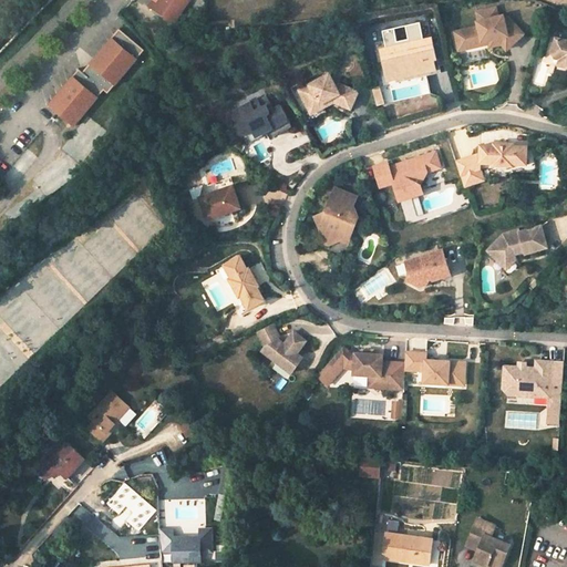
[(174,24),(189,0),(162,0),(161,3),(155,0),(154,0),(150,7),(174,24)]
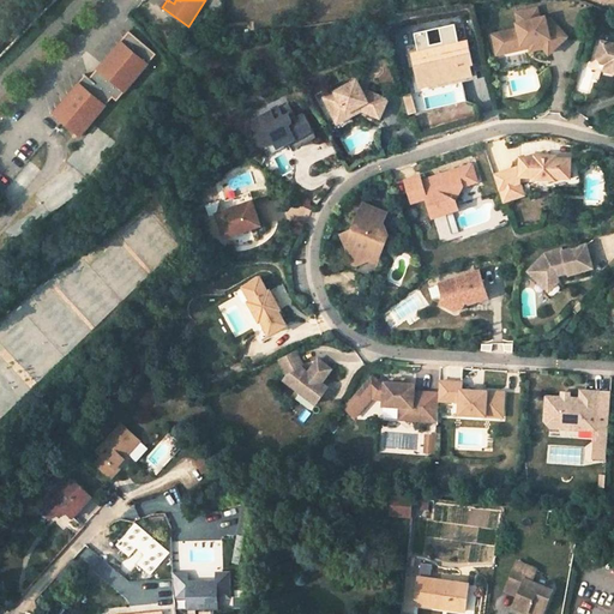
[(549,53),(569,36),(551,18),(546,19),(546,17),(517,23),(518,29),(493,35),(495,46),(505,43),(507,52),(524,48),(523,44),(529,43),(537,41),(545,48),(549,53)]
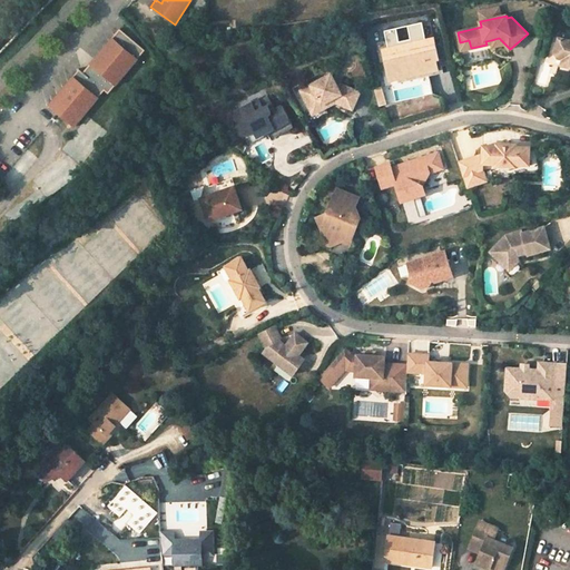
[(50,105),(76,127),(106,90),(109,94),(146,50),(120,29),(99,53),(95,59),(97,61),(86,75),(79,69),(50,105)]
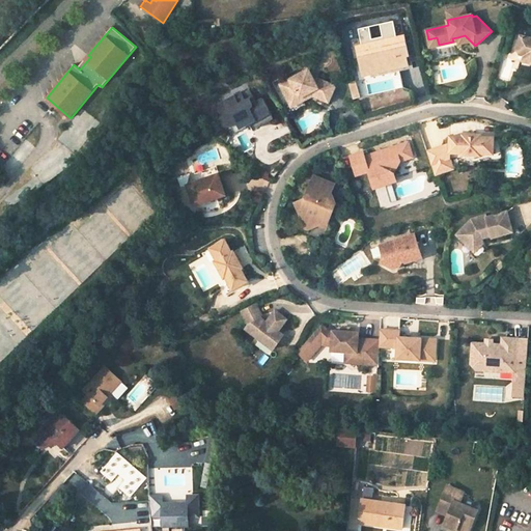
[(465,35),(457,37),(459,44),(471,42),(465,35)]
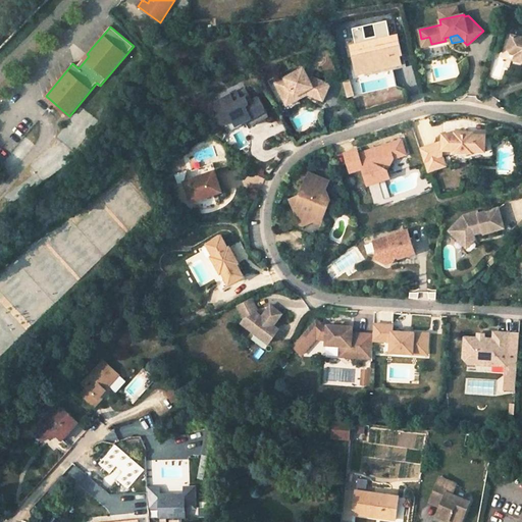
[(402,64),(400,55),(402,55),(398,36),(351,46),(353,57),(358,56),(361,68),(370,66),(394,66),(402,64)]
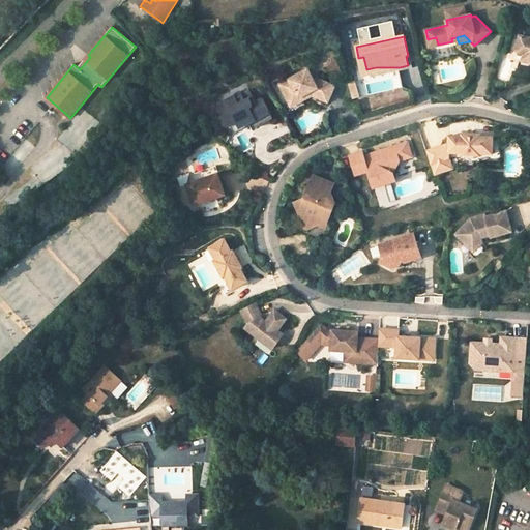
[(529,37),(524,36),(521,51),(524,55),(528,56),(529,56),(529,37)]
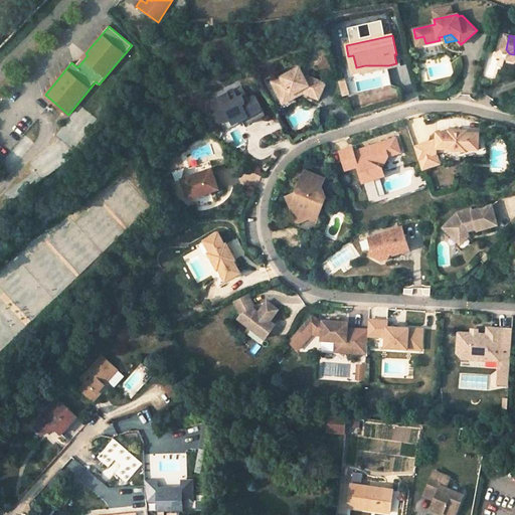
[(423,36),(415,38),(417,45),(425,43),(423,36)]
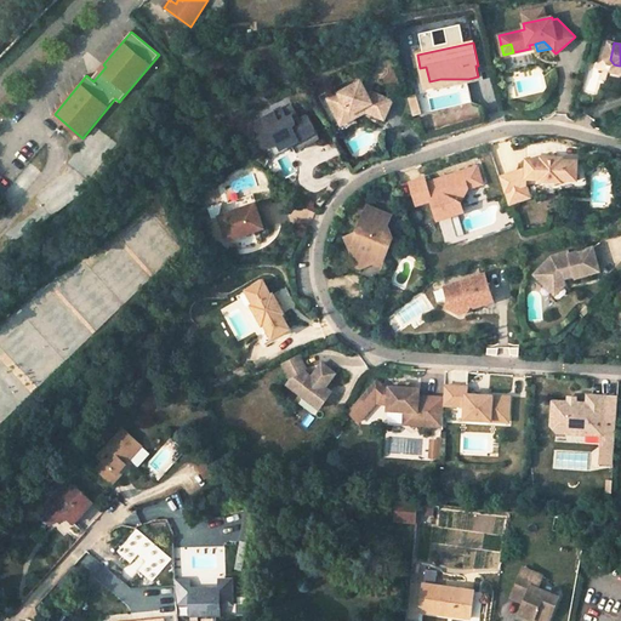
[(429,81),(426,67),(420,68),(425,89),(468,79),(440,79),(429,81)]
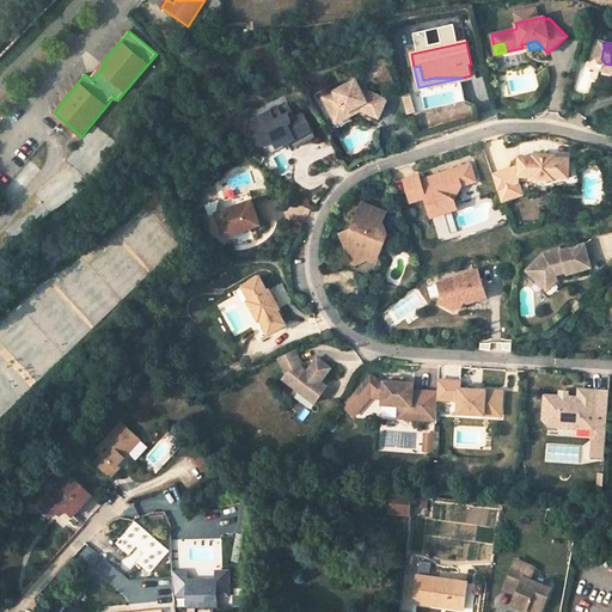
[(379,117),(386,99),(368,92),(363,95),(355,80),(323,98),(334,116),(344,111),(346,112),(359,105),(361,110),(379,117)]
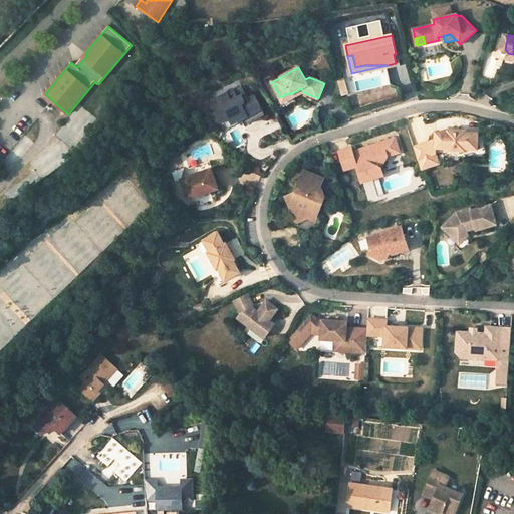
[(348,94),(343,78),(337,80),(342,96),(348,94)]
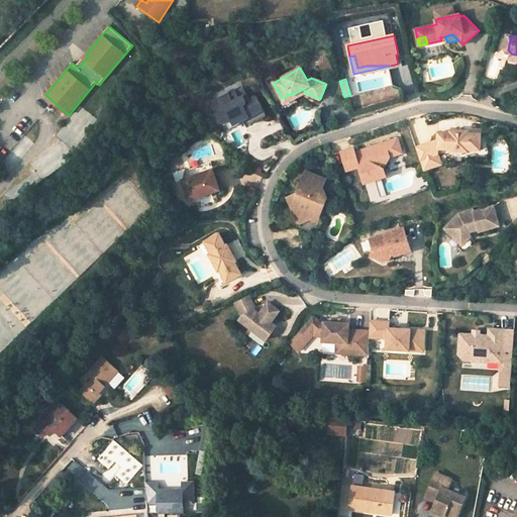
[(267,116),(256,98),(249,101),(242,88),(211,105),(220,122),(226,124),(242,115),(244,119),(248,126),(267,116)]
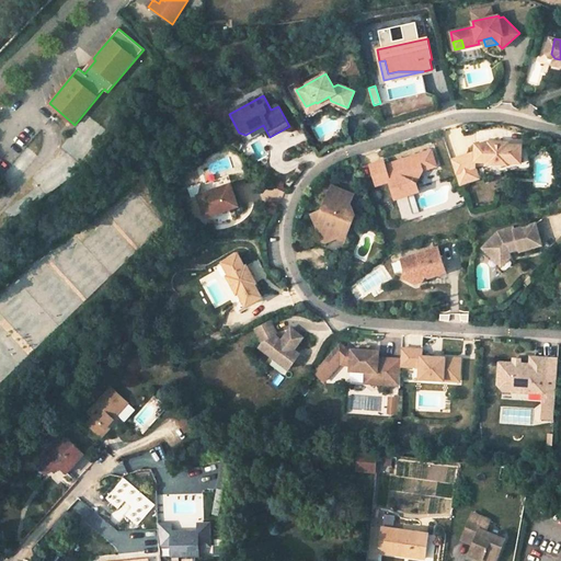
[(309,113),(331,101),(329,96),(317,103),(316,102),(306,106),(309,113)]
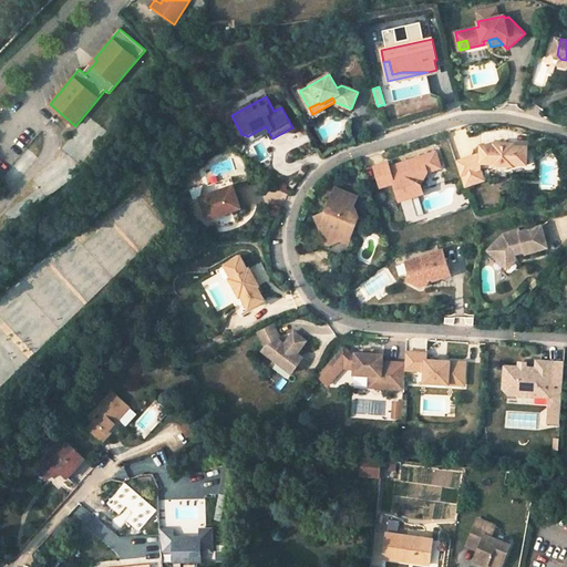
[(250,140),(268,131),(266,126),(248,136),(250,140)]
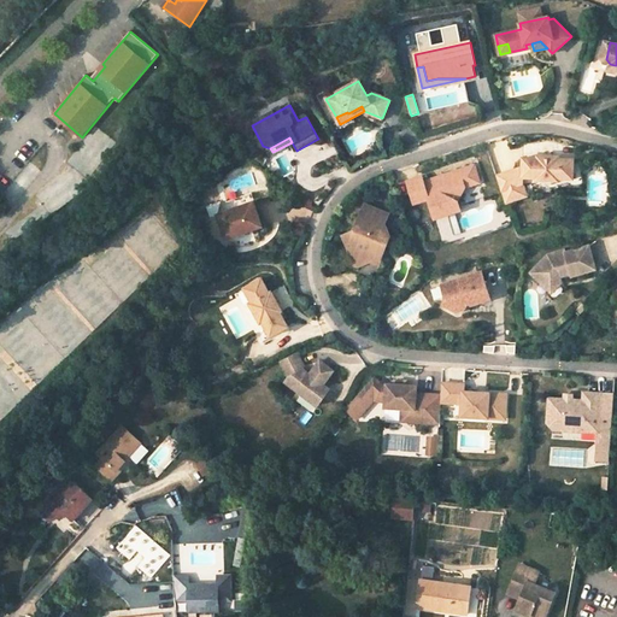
[(495,176),(500,191),(522,184),(522,177),(536,178),(535,181),(542,181),(551,181),(558,181),(558,180),(573,180),(573,160),(558,159),(558,158),(536,157),(536,159),(522,158),(522,166),(495,176)]
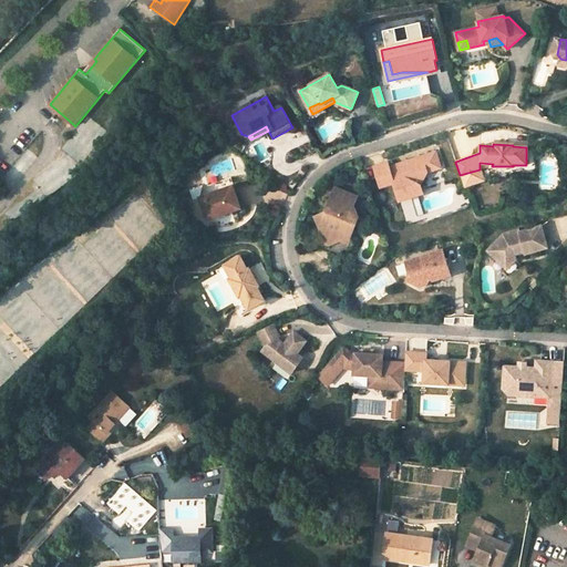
[(420,182),(426,169),(441,165),(435,150),(389,165),(388,161),(373,165),(381,185),(393,181),(400,199),(423,191),(420,182)]
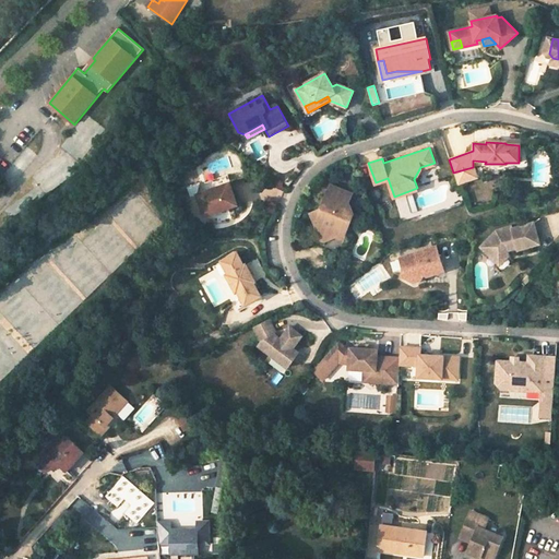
[(476,178),(473,167),(453,173),(456,185),(476,178)]
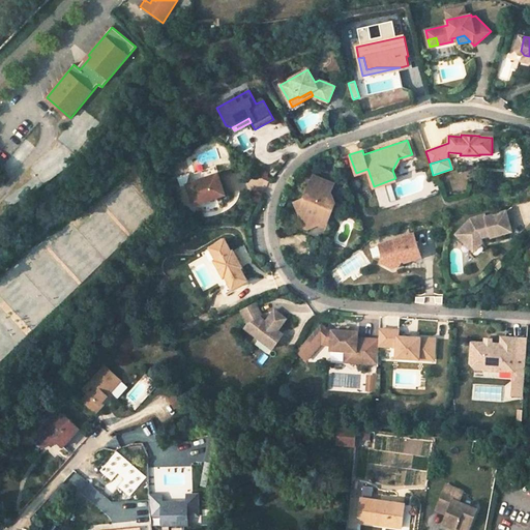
[(223,173),(192,183),(198,204),(230,194),(223,173)]
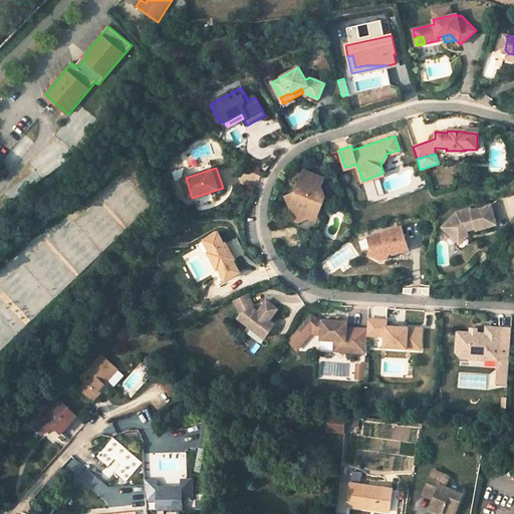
[(320,214),(327,196),(320,194),(326,179),(305,171),(297,194),(289,197),(300,223),(320,214)]
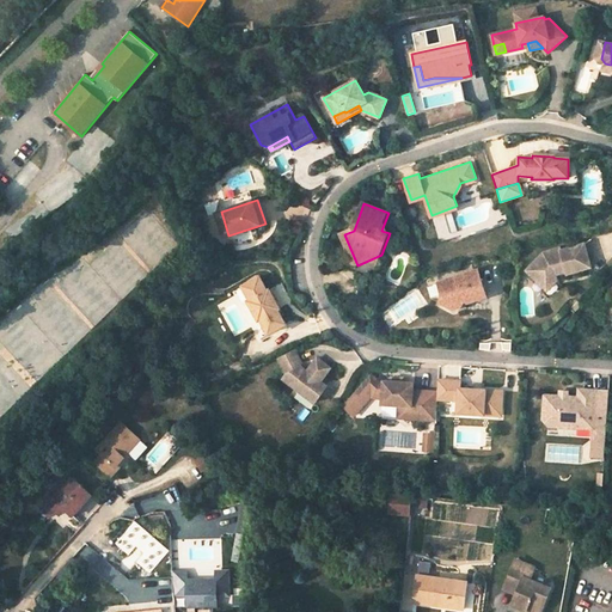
[(537,281),(540,277),(548,285),(557,275),(556,271),(565,269),(567,271),(568,274),(592,267),(585,244),(561,251),(561,248),(543,252),(526,271),(537,281)]
